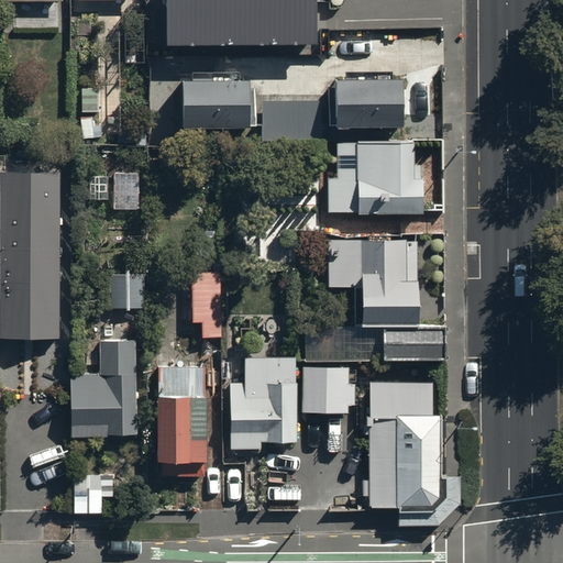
[(315,0),(165,0),(166,42),(315,41),(315,0)]
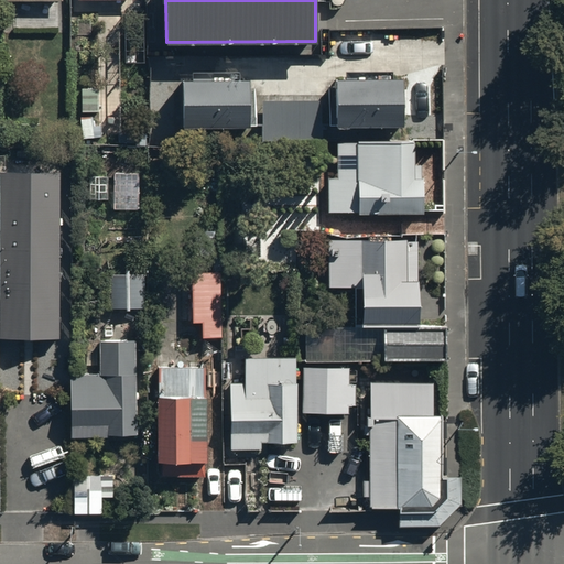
[(403,82),(334,83),(334,130),(404,130),(403,82)]
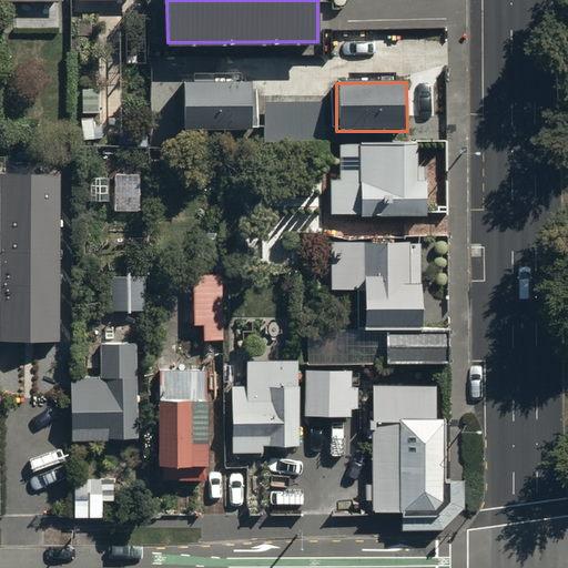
[(247,83),(182,83),(182,129),(247,129),(247,83)]
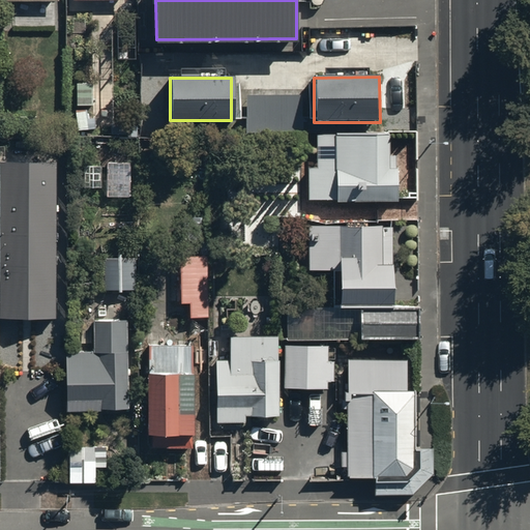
[(299,98),(243,98),(242,134),(299,134),(299,98)]
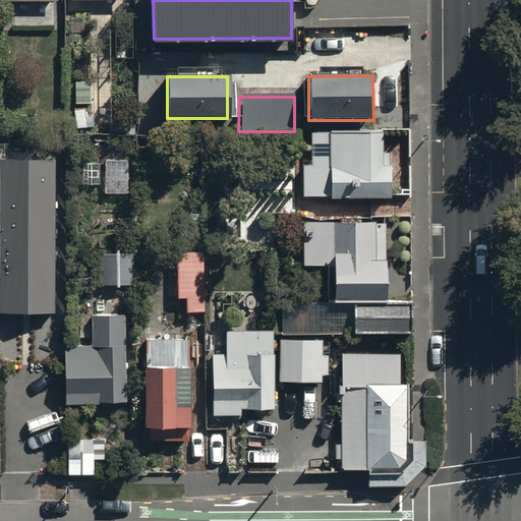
[(382,131),(313,132),(313,164),(301,164),(301,197),(392,196),(392,152),(382,152),(382,131)]
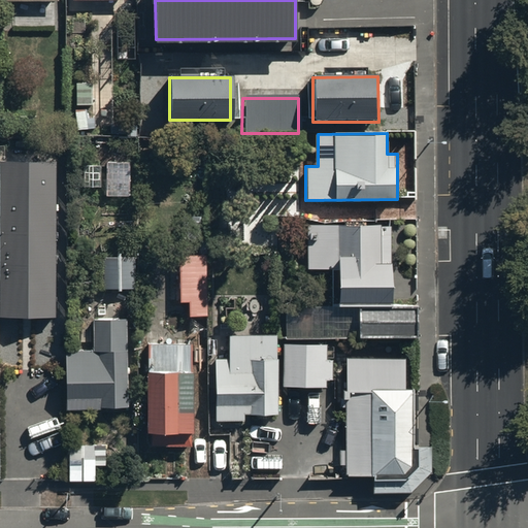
[(55,164),(1,163),(1,317),(55,317),(55,164)]
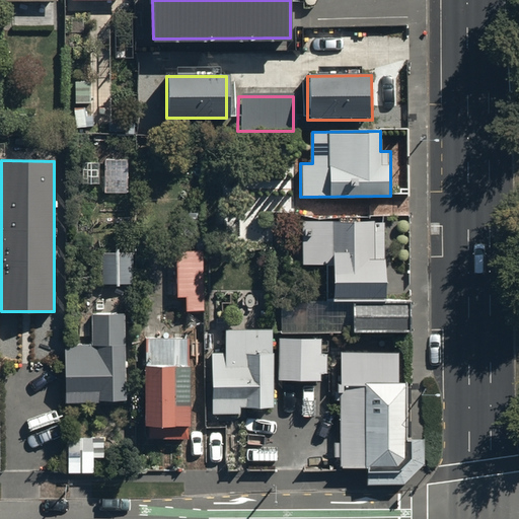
[(384,219),(303,219),(303,265),(325,265),(326,299),(385,299),(384,219)]
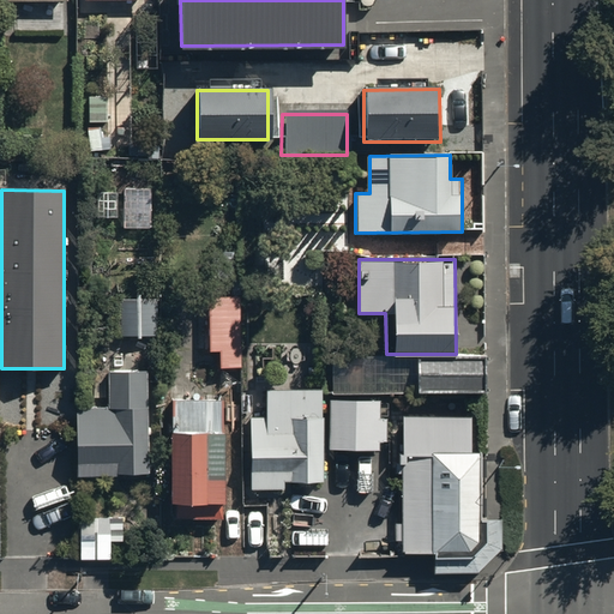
[(119,335),(157,333),(156,298),(119,299),(119,335)]
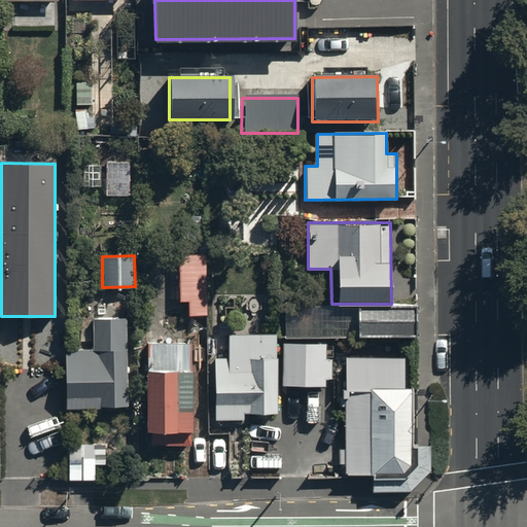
[(172,260),(172,301),(205,300),(204,260),(172,260)]
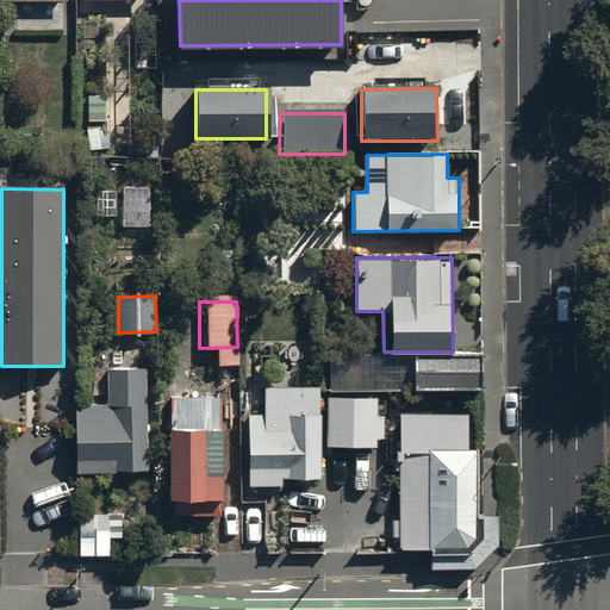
[(480,354),(412,354),(412,390),(480,388),(480,354)]
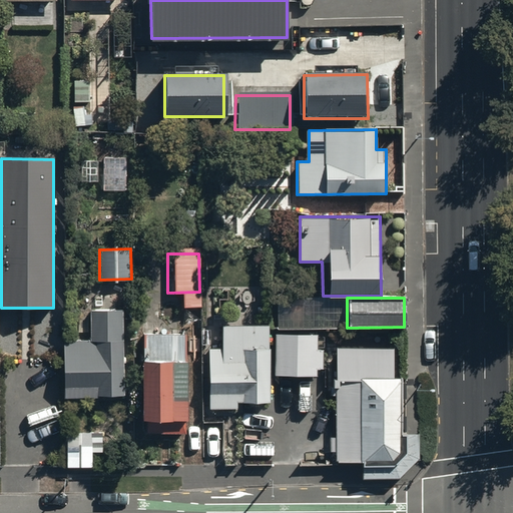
[(92,310),(92,342),(65,342),(65,385),(92,385),(92,392),(123,392),(122,310),(92,310)]
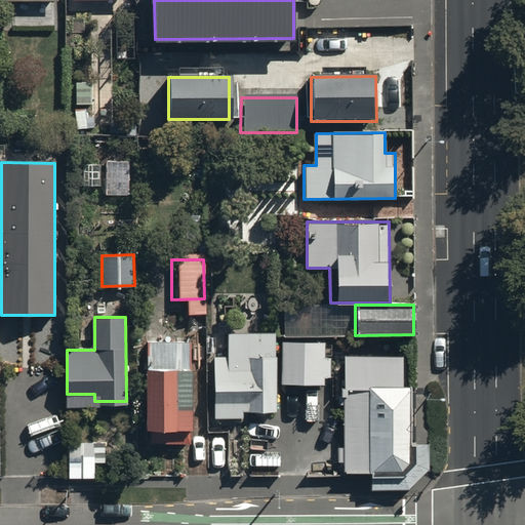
[(226,357),(212,357),(213,417),(242,417),(241,410),(276,409),(275,333),(226,333),(226,357)]
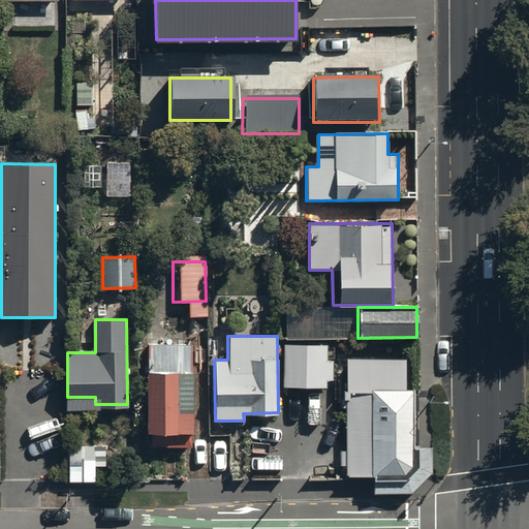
[(183,344),(148,344),(149,432),(193,431),(192,355),(183,344)]
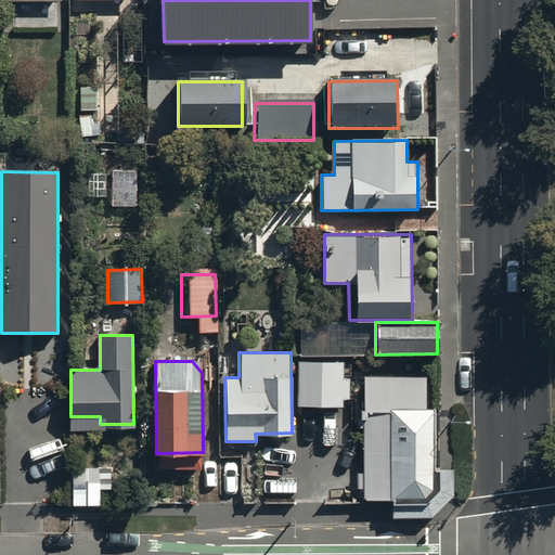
[(343,363),(299,364),(299,405),(343,405),(343,363)]
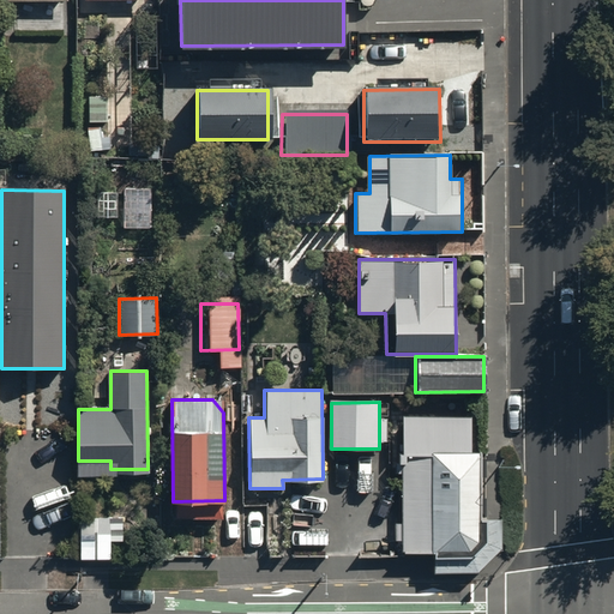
[(403,416),(403,453),(471,453),(471,416),(403,416)]
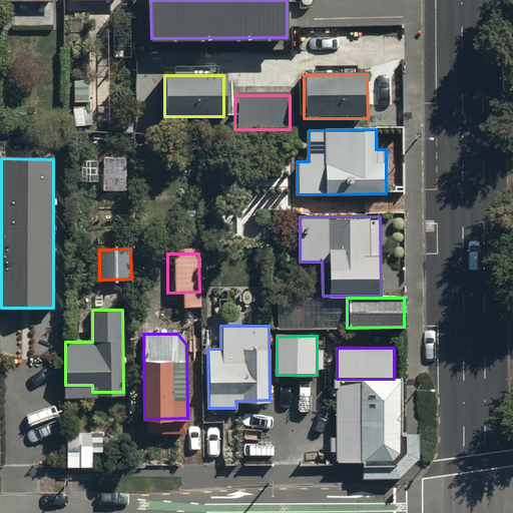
[(394,379),(337,379),(338,461),(402,460),(401,379),(394,379)]
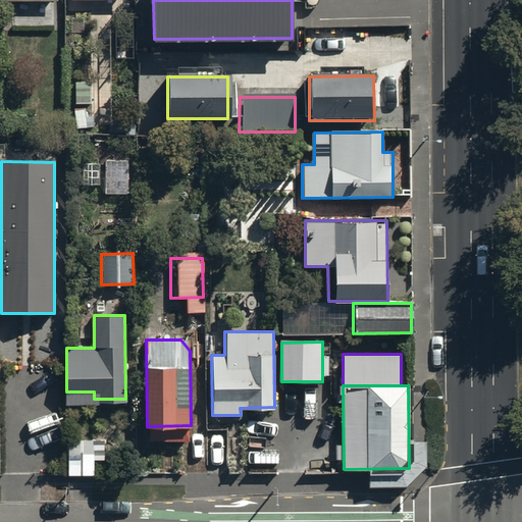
[(93,438),(68,439),(69,472),(94,472),(93,438)]
